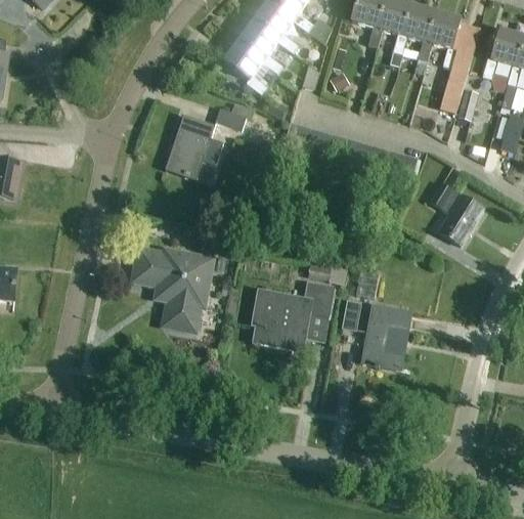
[(33,0),(42,8),(49,0),(33,0)]
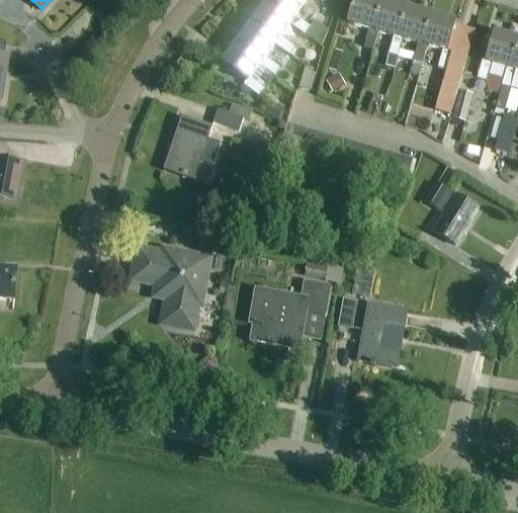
[(266,0),(251,20),(276,38),(273,41),(288,53),(294,45),(279,34),(288,21),(291,17),(266,0)]
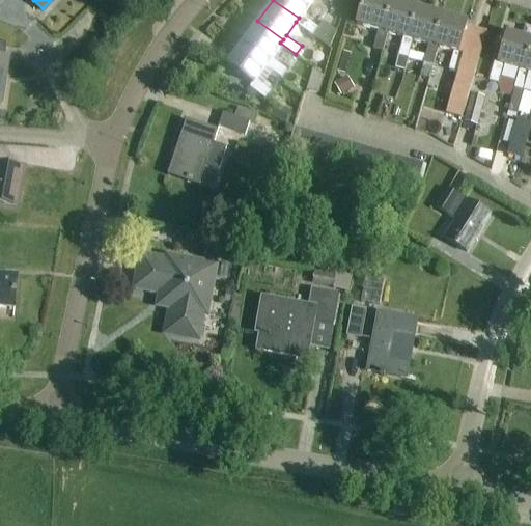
[(299,18),(296,22),(311,33),(312,32),(330,44),(337,27),(323,18),(318,25),(302,14),(311,0),(273,0),(299,18)]
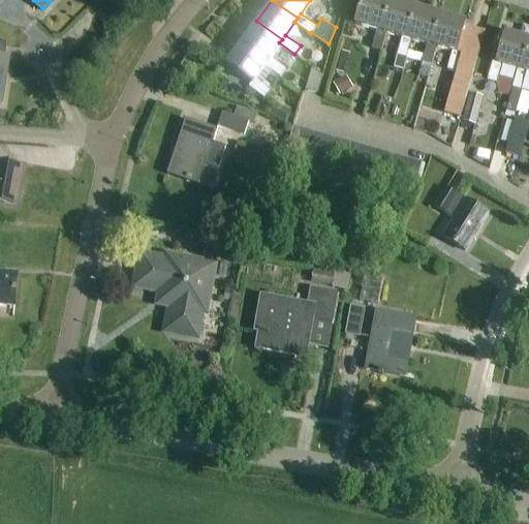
[(361,0),(354,21),(376,27),(371,45),(380,49),(385,30),(381,29),(389,0),(361,0)]
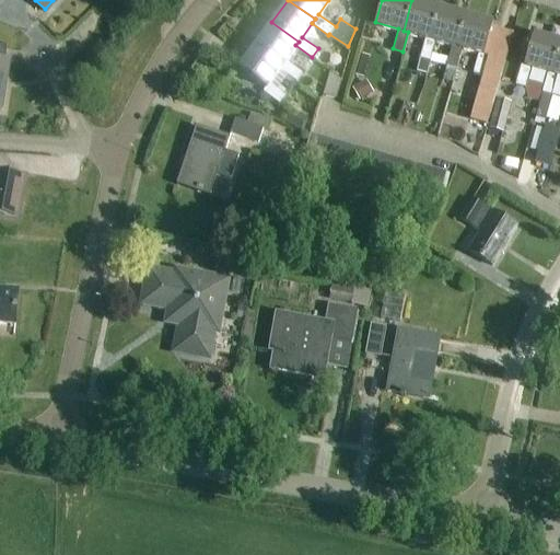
[(439,6),(420,0),(411,0),(404,31),(408,32),(424,36),(419,56),(420,56),(417,69),(426,71),(434,39),(430,38),(439,6)]
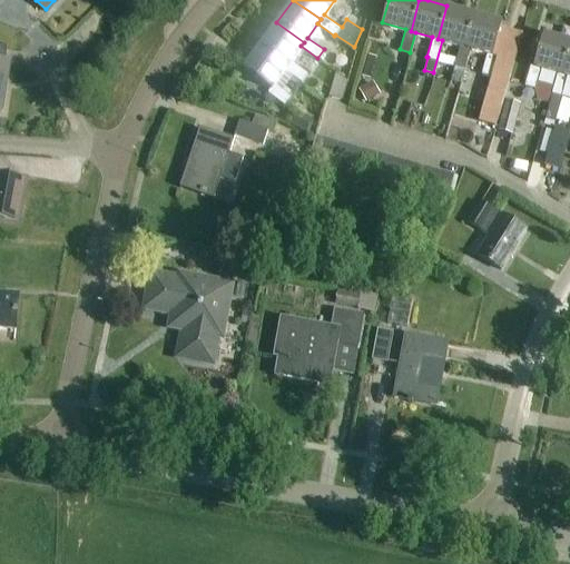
[(460,80),(469,48),(464,47),(474,13),(446,6),(438,39),(442,40),(459,45),(453,65),(454,65),(451,78),(460,80)]
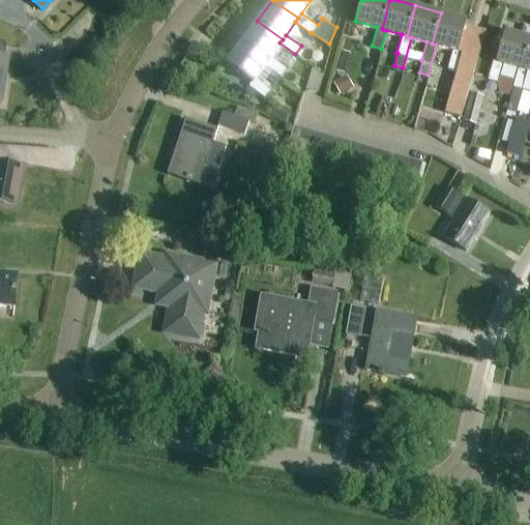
[(466,20),(441,12),(432,44),(436,45),(451,49),(446,67),(448,67),(442,87),(458,91),(461,79),(454,78),(462,51),(458,49),(466,20)]
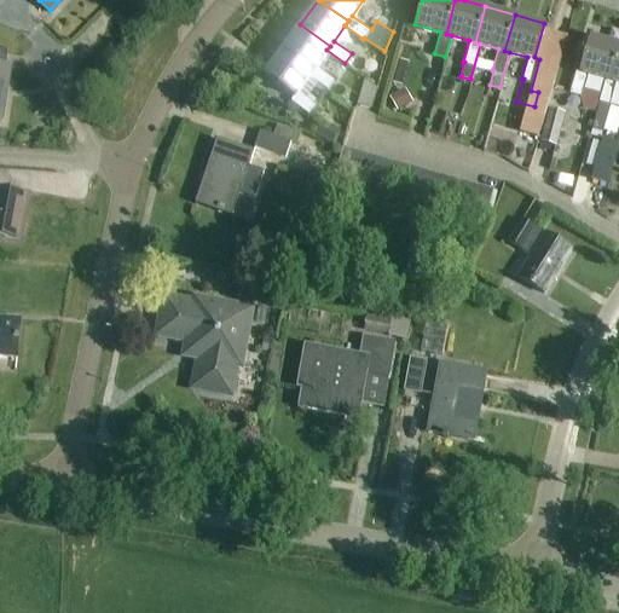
[(300,24),(283,48),(312,70),(310,74),(327,87),(334,79),(316,65),(327,50),(330,46),(300,24)]
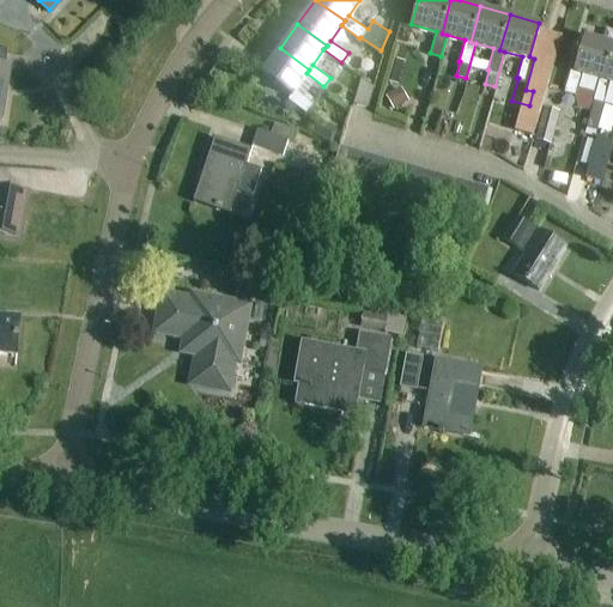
[(612,44),(612,43),(584,36),(575,70),(570,68),(564,90),(575,93),(581,72),(599,78),(604,79),(612,44)]
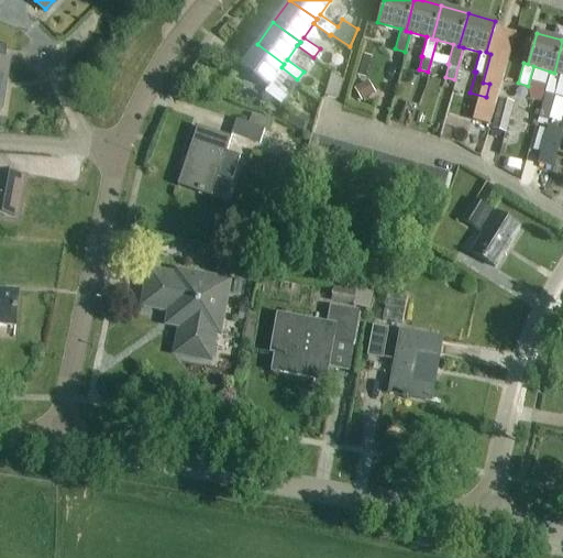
[(562,41),(554,73),(550,72),(544,90),(547,91),(544,96),(553,98),(560,74),(562,75),(562,41)]
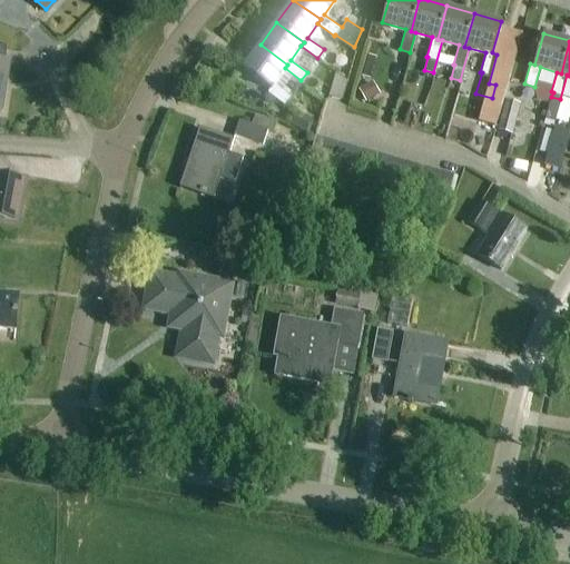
[(261,45),(244,67),(269,87),(267,90),(284,102),(291,95),(274,82),(285,68),(287,65),(261,45)]
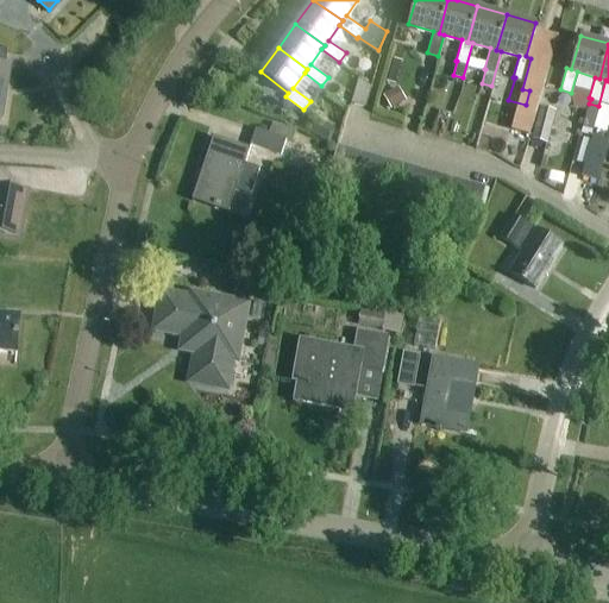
[(0,115),(1,115),(10,62),(0,60),(0,115)]
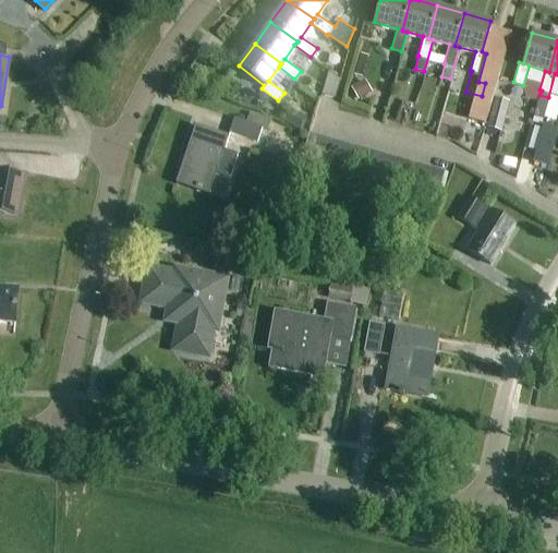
[(329,69),(323,92),(335,95),(339,76),(329,69)]
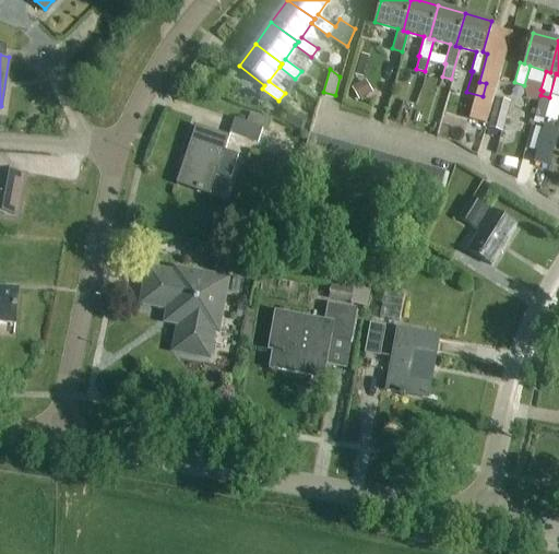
[(365,77),(352,85),(358,96),(372,89),(365,77)]
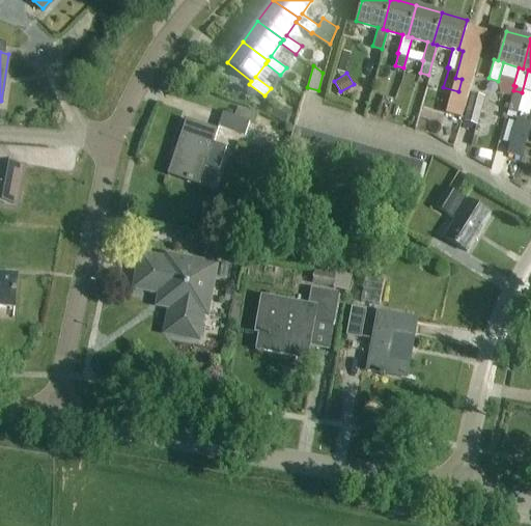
[(420,105),(430,106),(431,86),(422,85),(420,105)]
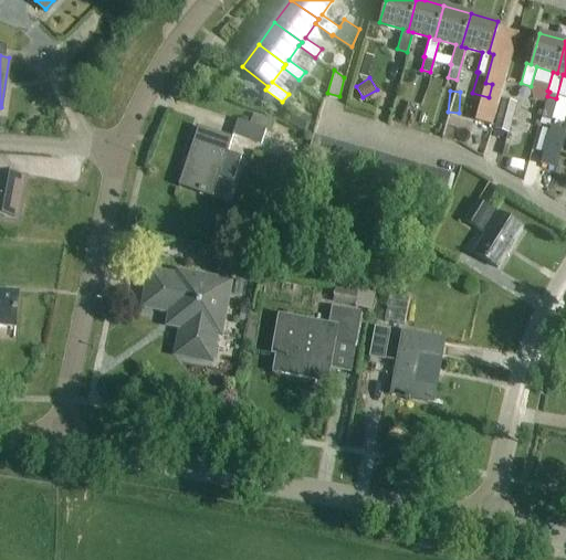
[(507,130),(515,99),(503,96),(495,127),(507,130)]
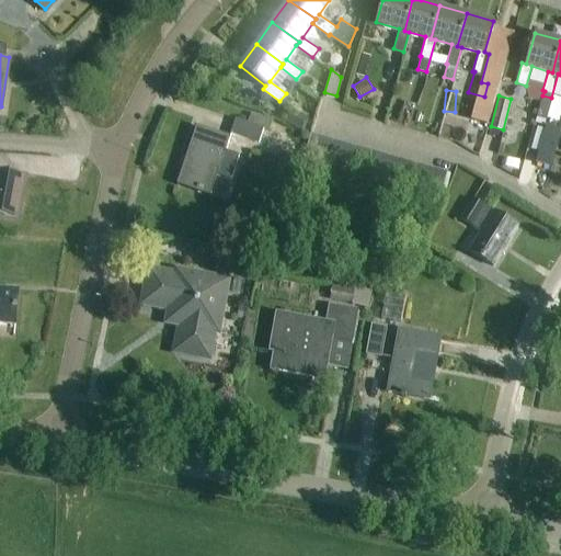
[(473,129),(479,103),(461,100),(455,125),(473,129)]
